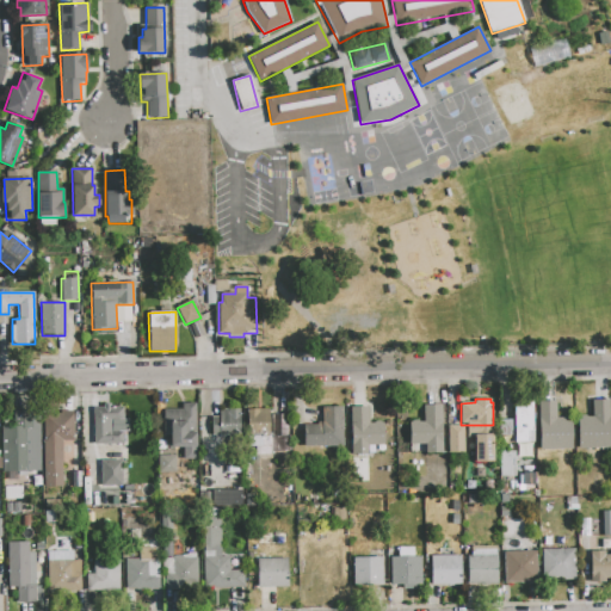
[(610,400),(610,449),(579,449),(579,418),(592,417),(592,400),(610,400)]
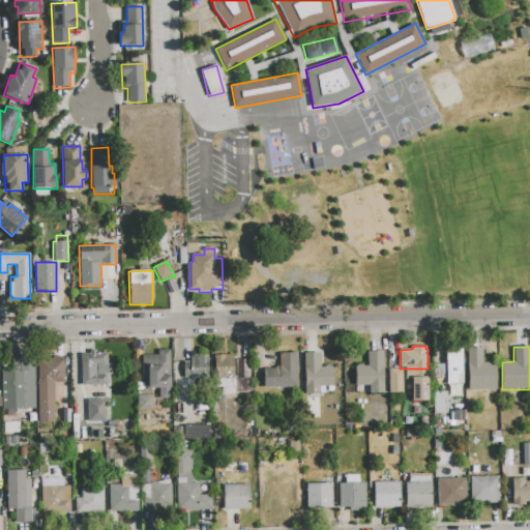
[(467,349),(483,348),(483,362),(496,362),(496,389),(467,390),(467,349)]
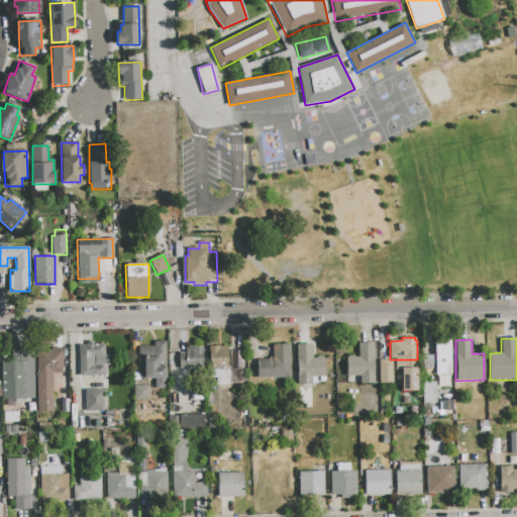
[(144,357),(154,357),(154,342),(166,342),(167,379),(145,379),(144,357)]
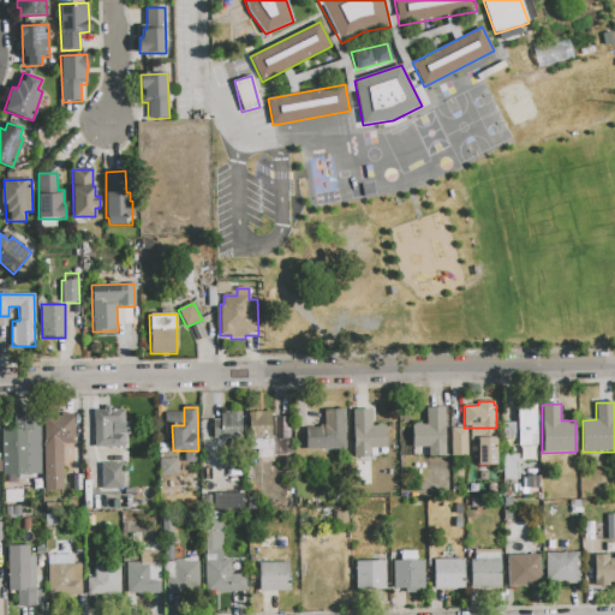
[(445,407),(446,457),(428,457),(428,447),(413,447),(413,425),(428,424),(428,408),(445,407)]
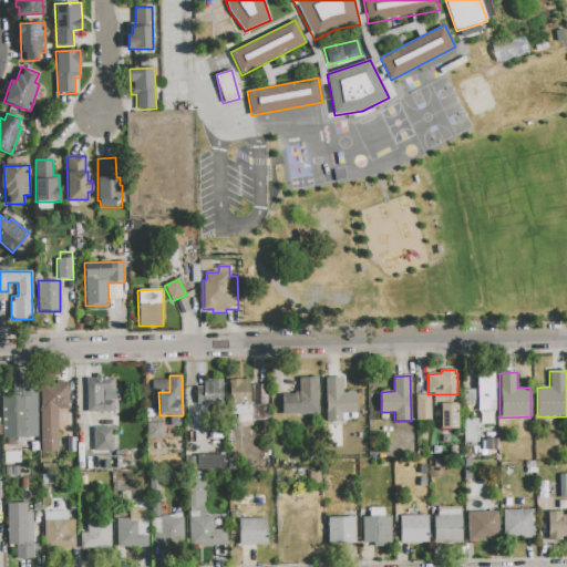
[(478,377),(494,377),(494,410),(480,410),(478,377)]
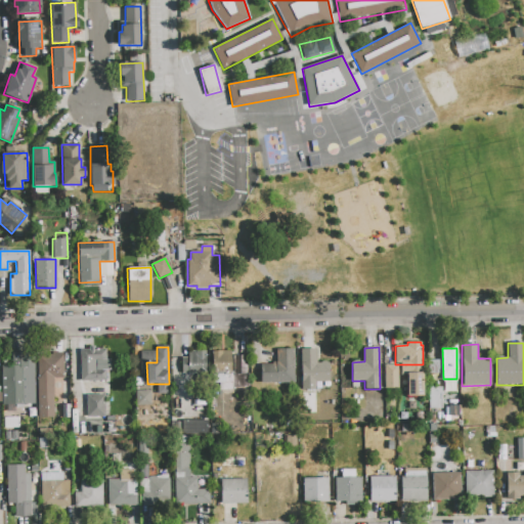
[(276,349),(295,349),(295,383),(260,384),(260,363),(276,363),(276,349)]
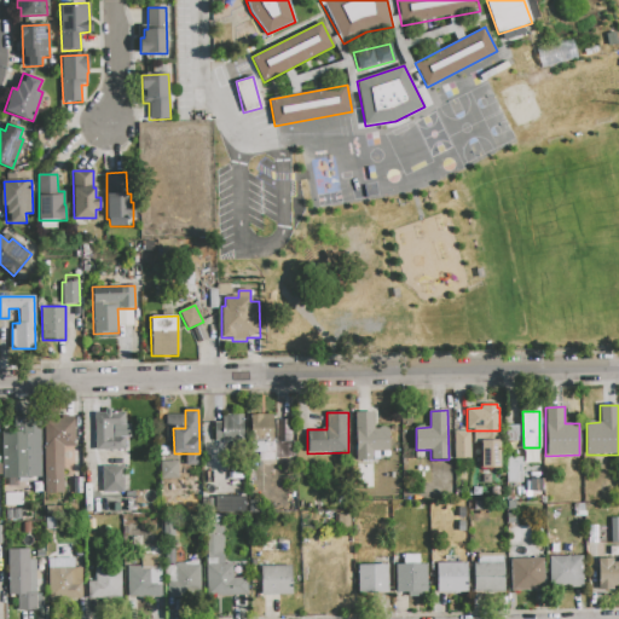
[(354,412),(374,412),(374,429),(389,429),(389,451),(374,452),(374,461),(356,461),(354,412)]
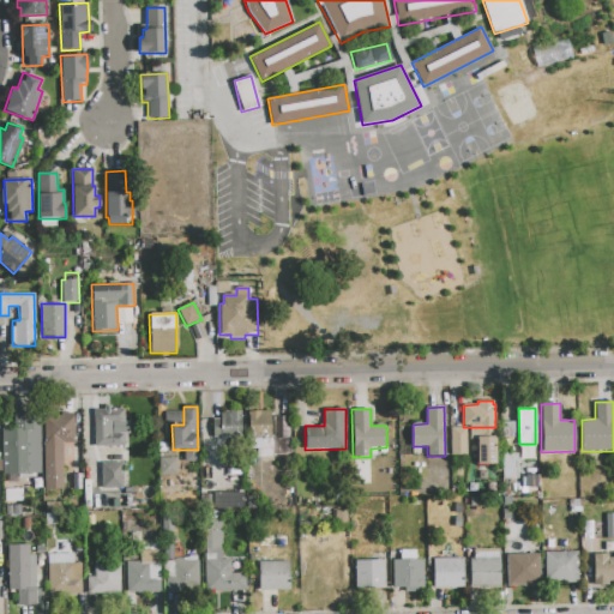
[(94,410),(124,410),(124,423),(113,425),(113,433),(125,433),(125,446),(95,446),(94,410)]
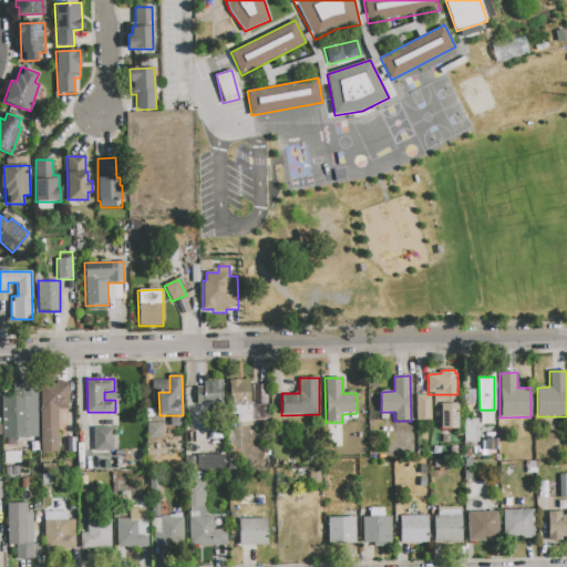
[(203,381),(224,380),(224,403),(204,404),(203,381)]
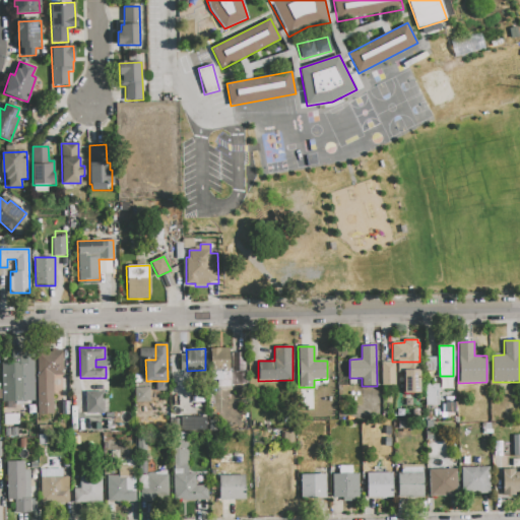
[(210,348),(229,348),(229,371),(210,372),(210,348)]
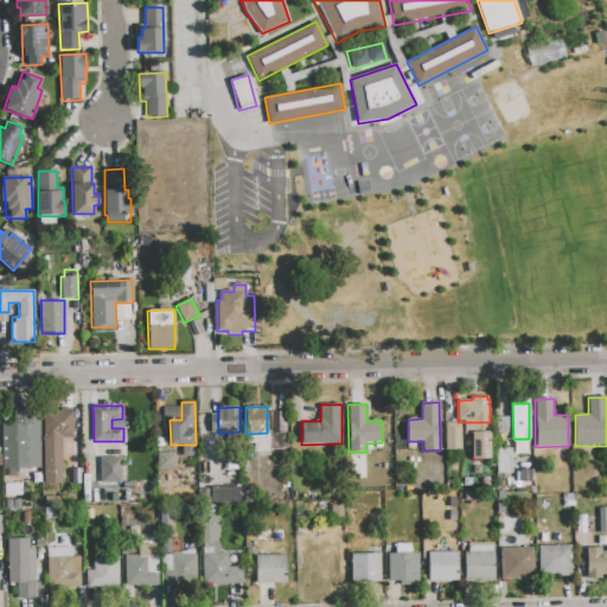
[(1,425),(14,425),(14,409),(32,408),(32,470),(2,470),(1,425)]
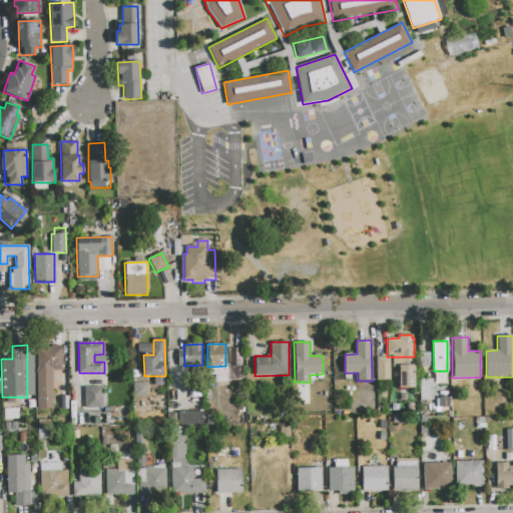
[(36,349),(51,348),(51,346),(61,346),(61,371),(52,371),(52,409),(37,409),(36,349)]
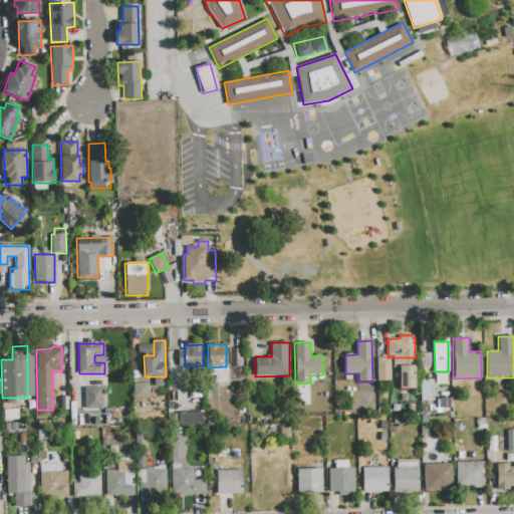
[(229,367),(241,367),(240,348),(228,348),(229,367)]
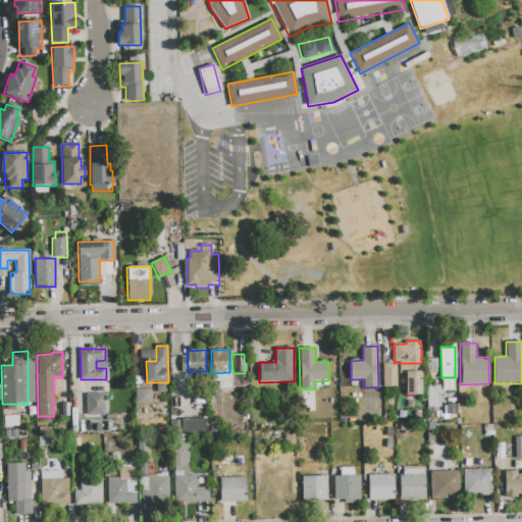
[(382,364),(398,364),(398,387),(383,387),(382,364)]
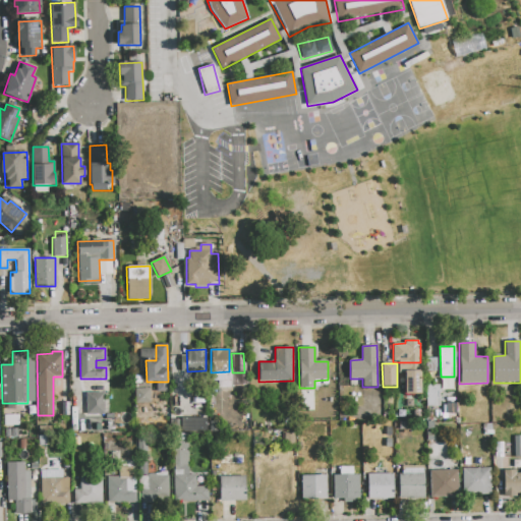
[(421,393),(405,394),(405,371),(421,371),(421,393)]
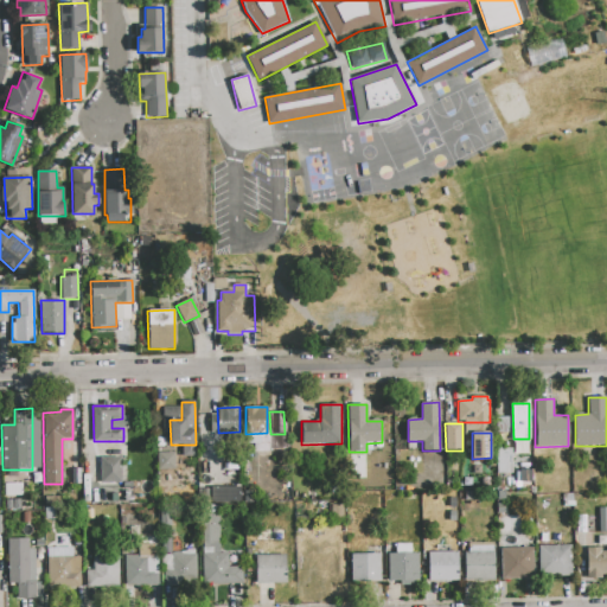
[(496,448),(512,448),(512,474),(497,474),(496,448)]
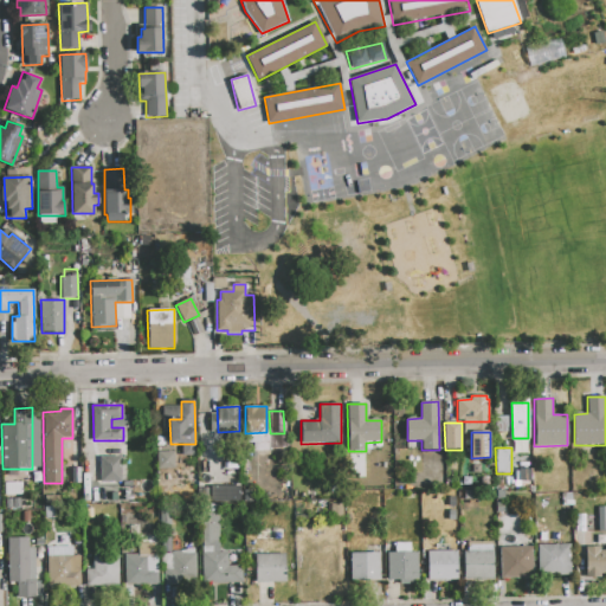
[(159,452),(173,452),(173,469),(159,469),(159,452)]
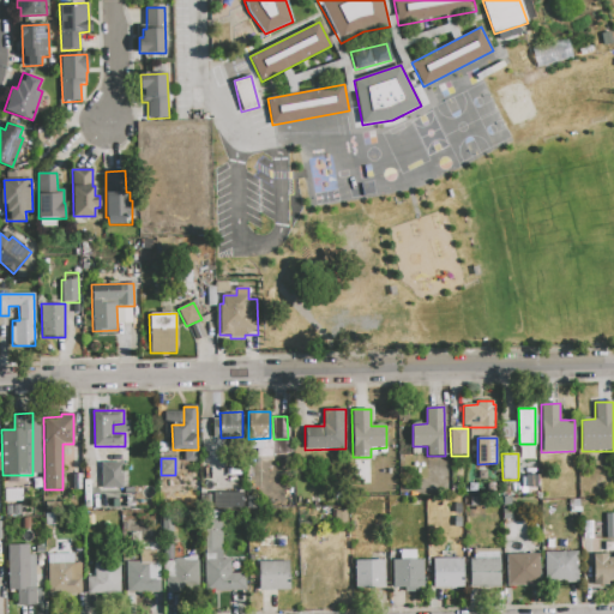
[(102,463),(124,463),(124,488),(102,488),(102,463)]
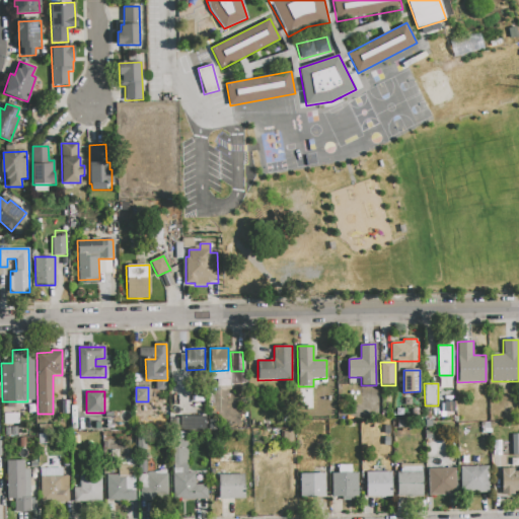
[(181,430),(181,416),(204,416),(205,430),(181,430)]
